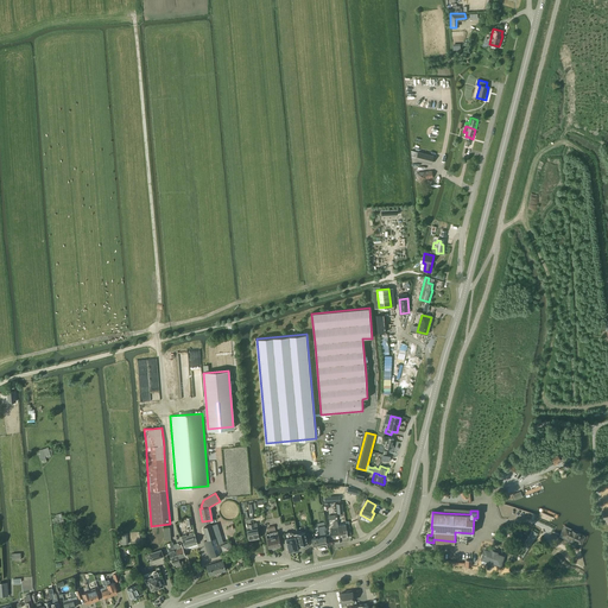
[(214,524),(203,527),(208,540),(204,542),(207,546),(210,558),(223,553),(221,545),(220,543),(223,542),(217,523),(214,524)]
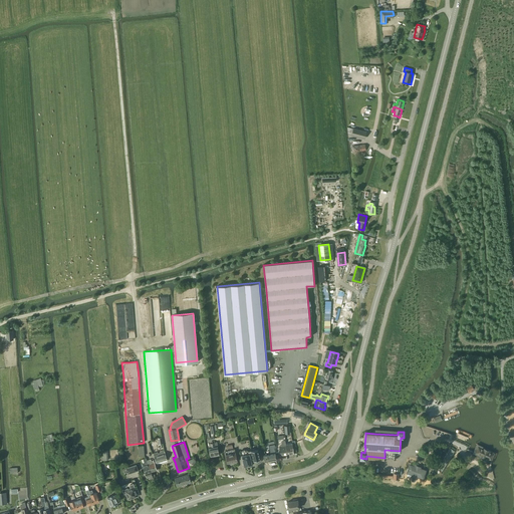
[(491,451),(474,444),(470,452),(488,459),(491,451)]
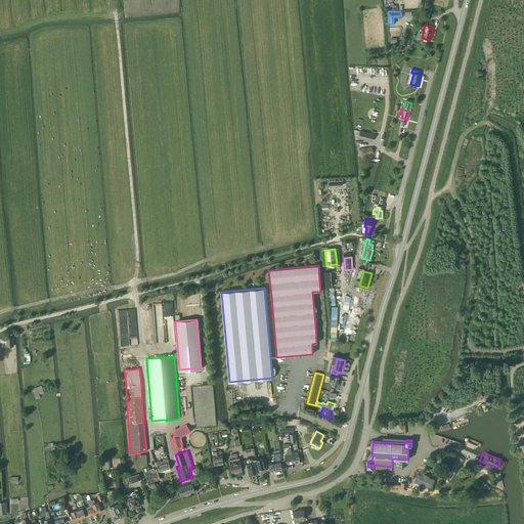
[(254,459),(254,462),(256,471),(265,469),(263,456),(256,459),(254,459)]
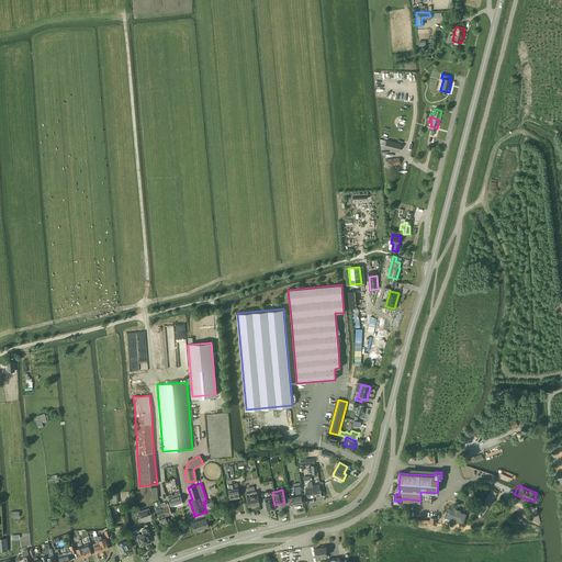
[(497,493),(492,490),(478,512),(482,515),(497,493)]
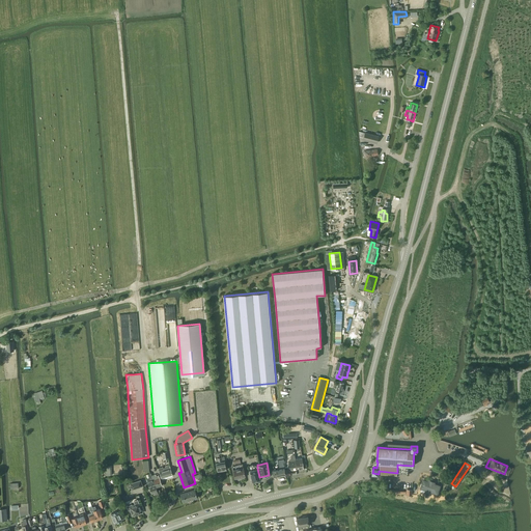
[(173,474),(170,466),(160,470),(162,478),(173,474)]
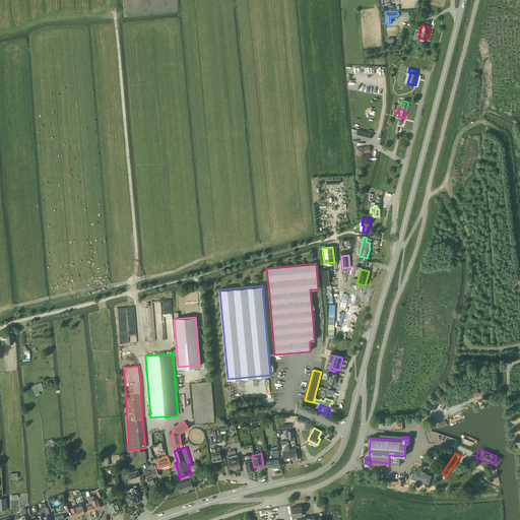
[(241,465),(239,456),(229,459),(231,467),(241,465)]
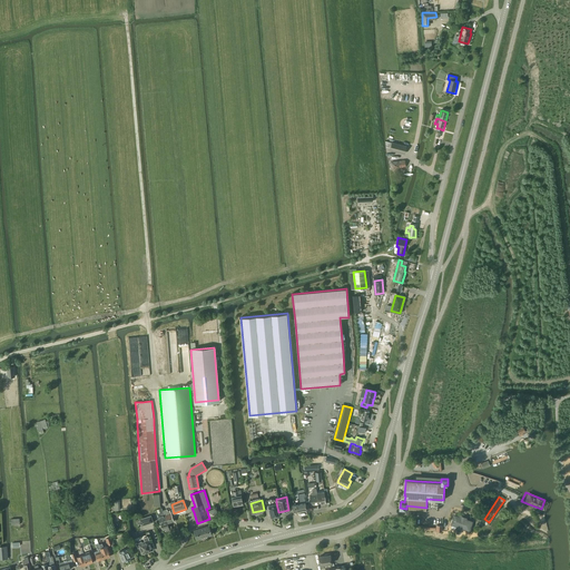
[(307,510),(305,500),(300,500),(301,503),(295,504),(295,503),(294,503),(294,504),(293,504),(294,512),(307,510)]
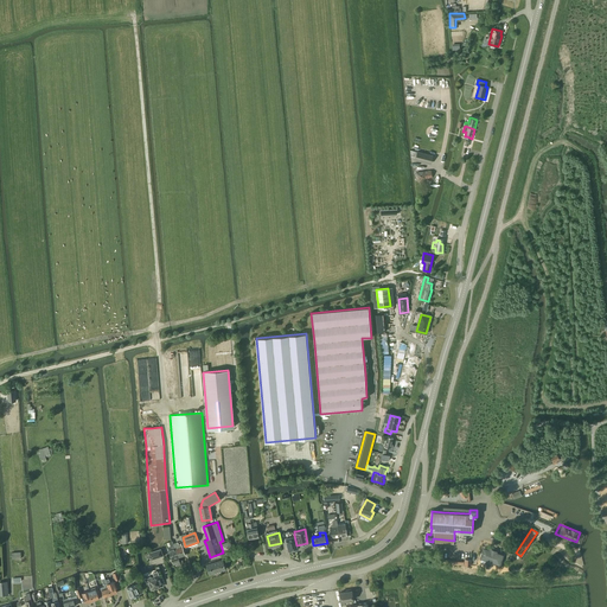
[(298,549),(296,545),(294,535),(286,537),(288,550),(291,550),(298,549)]
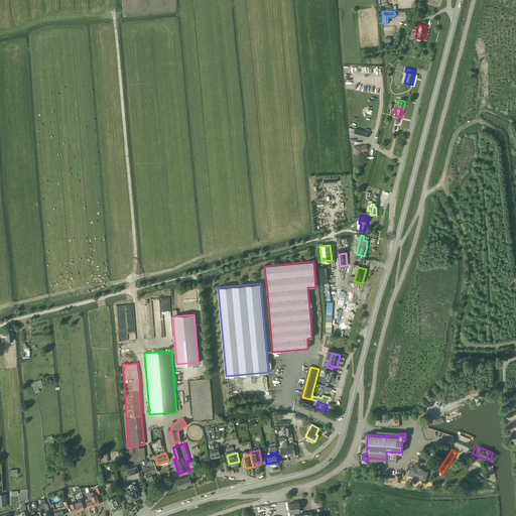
[(145,465),(142,466),(143,468),(145,473),(147,480),(149,480),(150,482),(154,481),(154,480),(156,480),(155,476),(153,477),(152,475),(148,462),(147,463),(146,461),(144,461),(144,464),(145,465)]
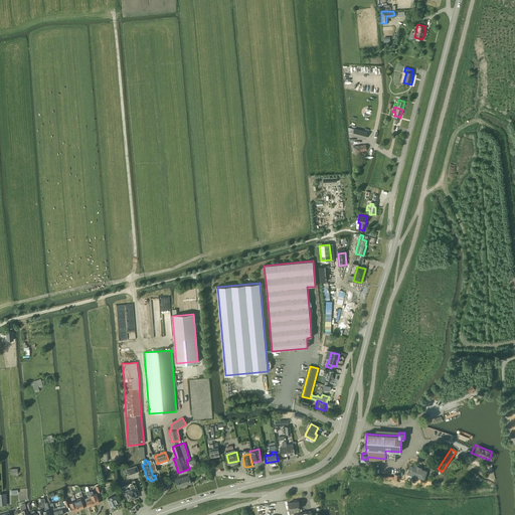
[(151,460),(148,461),(152,474),(158,472),(155,463),(154,463),(154,461),(152,462),(151,460)]
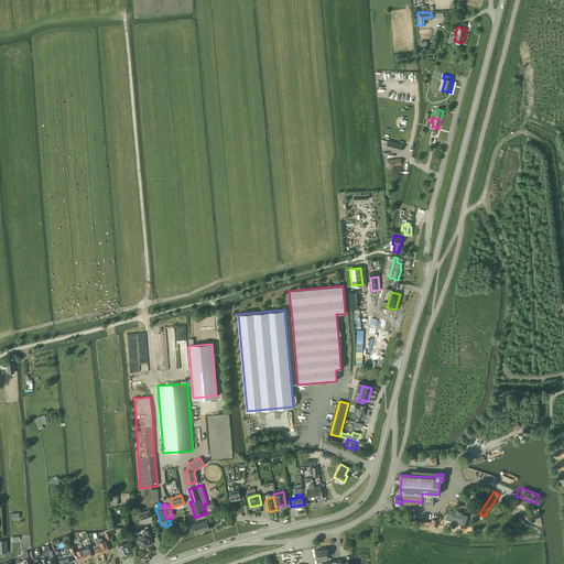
[(458,511),(451,509),(447,517),(456,520),(458,511)]
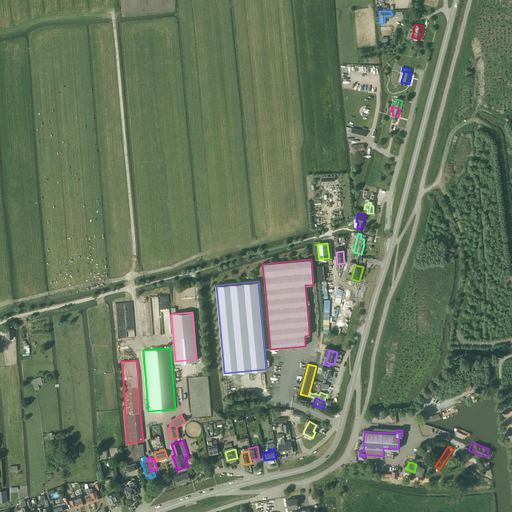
[(136,463),(125,466),(127,471),(127,472),(138,469),(137,468),(136,463)]
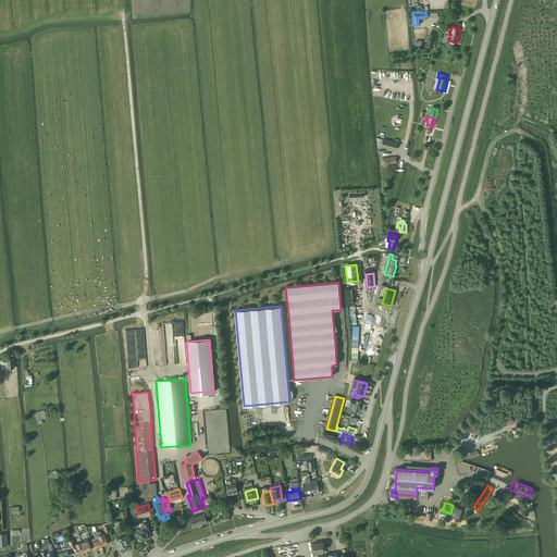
[(453,505),(450,514),(459,517),(461,508),(453,505)]
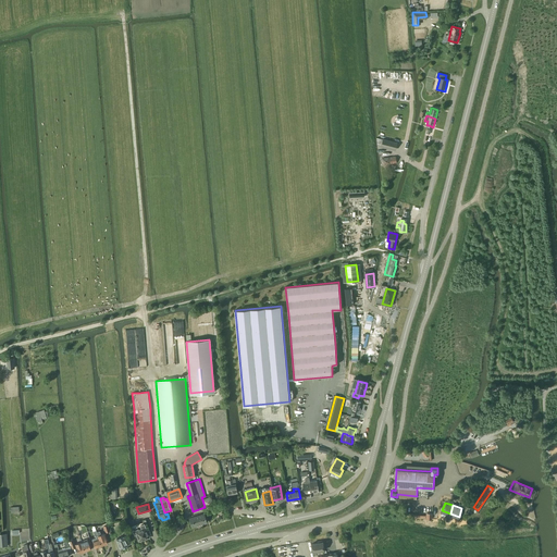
[(193,527),(201,523),(201,521),(200,521),(198,515),(189,518),(193,527)]
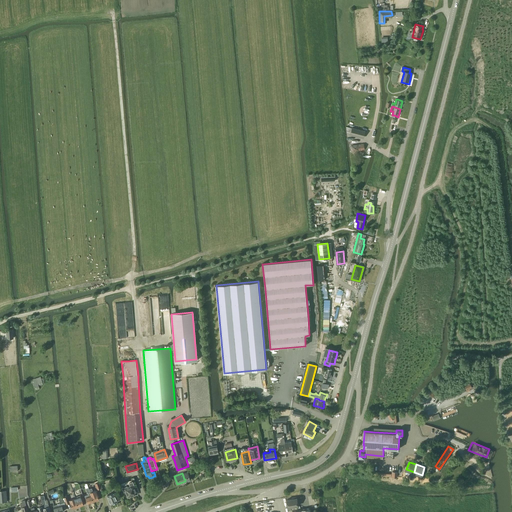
[(137,494),(132,480),(120,484),(123,493),(125,492),(128,498),(137,494)]
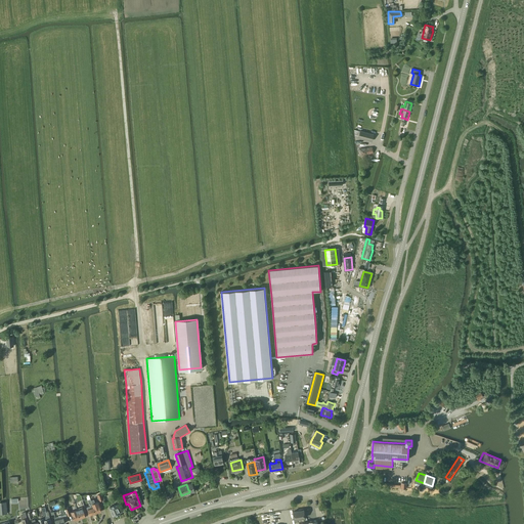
[(92,505),(93,508),(95,513),(101,512),(98,501),(92,504),(92,505)]
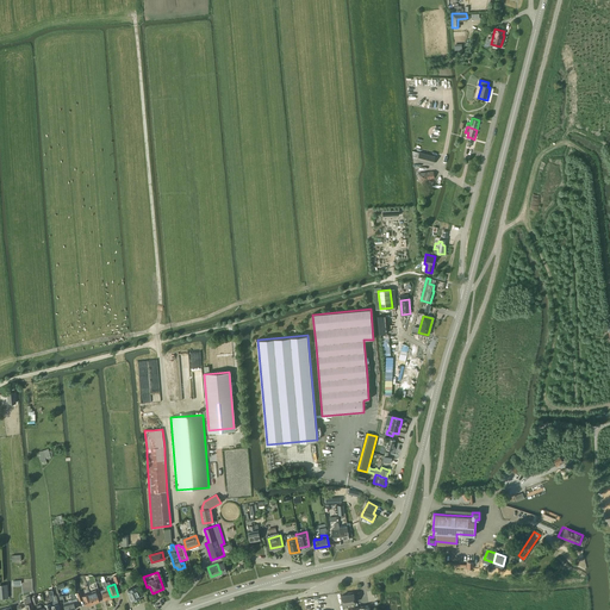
[(141,598),(136,586),(128,590),(132,602),(141,598)]
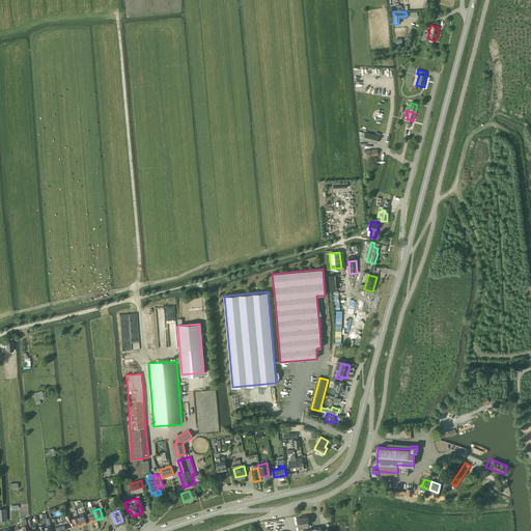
[(43,513),(42,514),(46,530),(52,530),(50,523),(48,523),(45,511),(43,512),(43,513)]
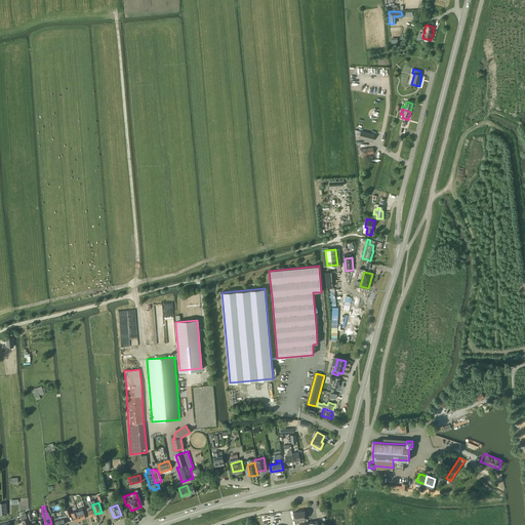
[(77,510),(77,511),(78,514),(80,520),(86,518),(84,512),(82,508),(80,509),(77,510)]
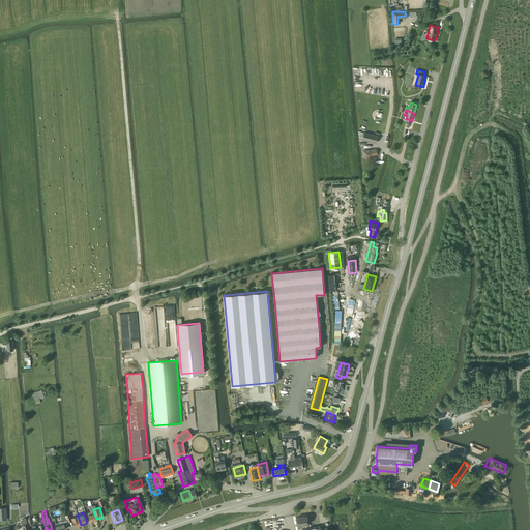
[(308,525),(306,514),(302,516),(302,517),(297,518),(298,528),(307,527),(307,525),(308,525)]
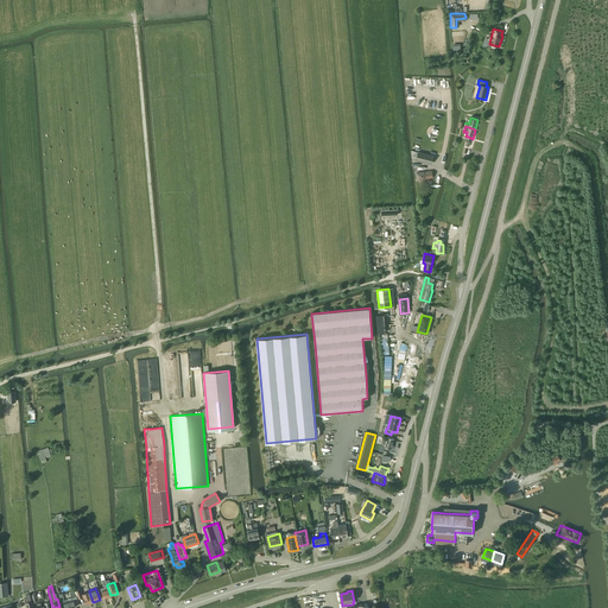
[(78,597),(76,591),(70,593),(71,599),(71,600),(69,601),(69,600),(63,601),(65,607),(73,607),(76,607),(75,606),(78,605),(77,599),(78,597)]
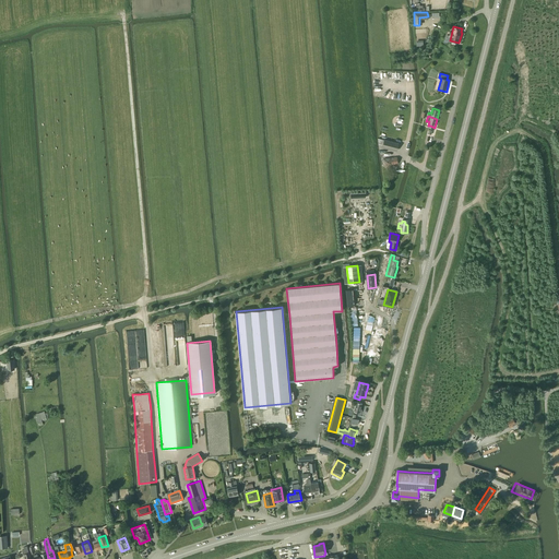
[(82,544),(75,546),(79,556),(85,554),(83,547),(82,544)]
